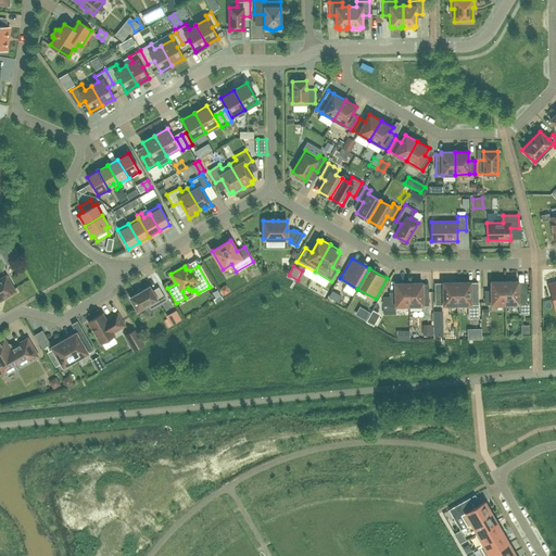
[(0,300),(15,292),(5,276),(0,278),(0,300)]
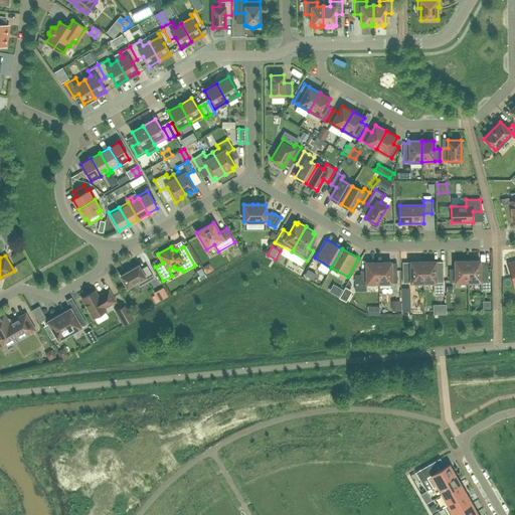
[(422,262),(422,283),(434,282),(434,295),(443,295),(443,282),(443,262),(436,262),(436,261),(422,262)]
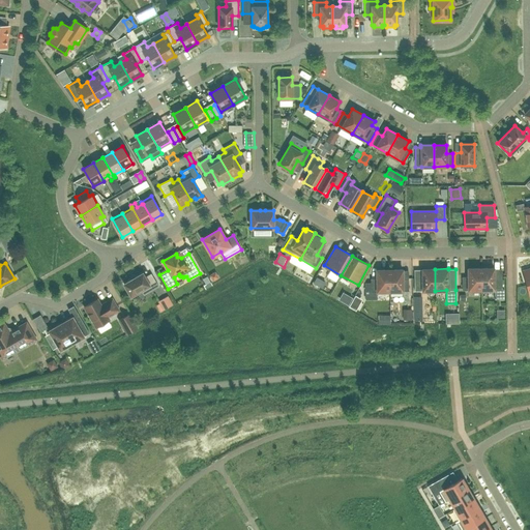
[(481,290),(480,268),(468,268),(468,276),(462,276),(462,290),(468,290),(481,290)]
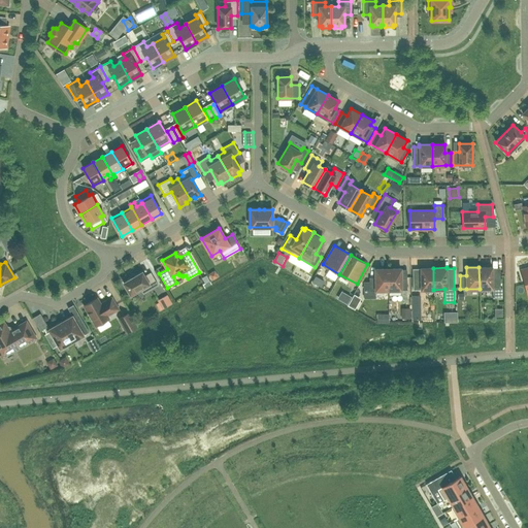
[(492,267),(479,267),(480,289),(492,289),(500,288),(500,275),(492,275),(492,267)]
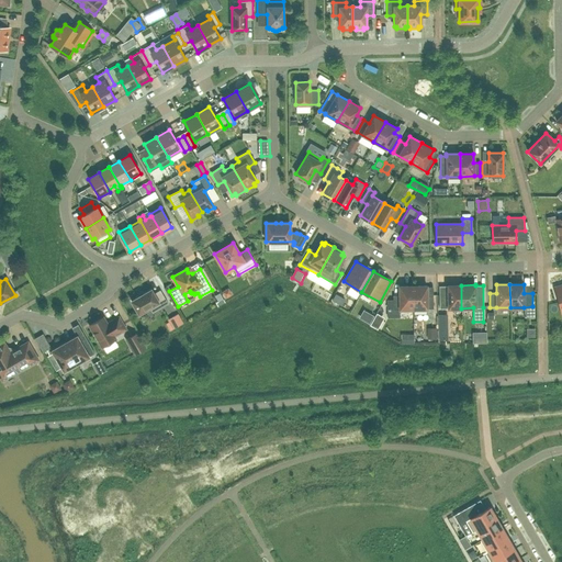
[(400,308),(413,308),(413,285),(398,287),(400,295),(393,295),(393,300),(386,300),(388,308),(389,318),(400,318),(400,308)]
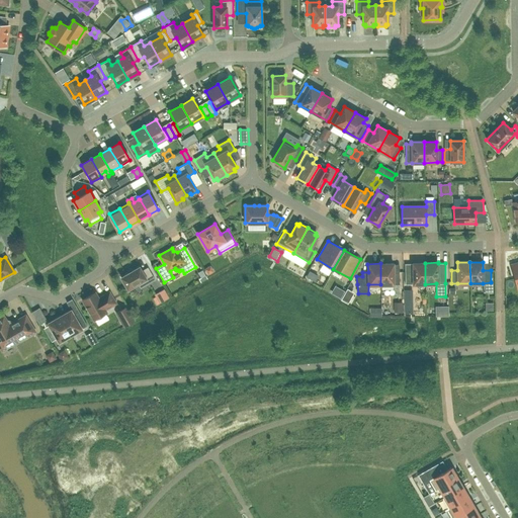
[(380,263),(380,284),(394,284),(399,284),(399,271),(394,271),(393,263),(380,263)]
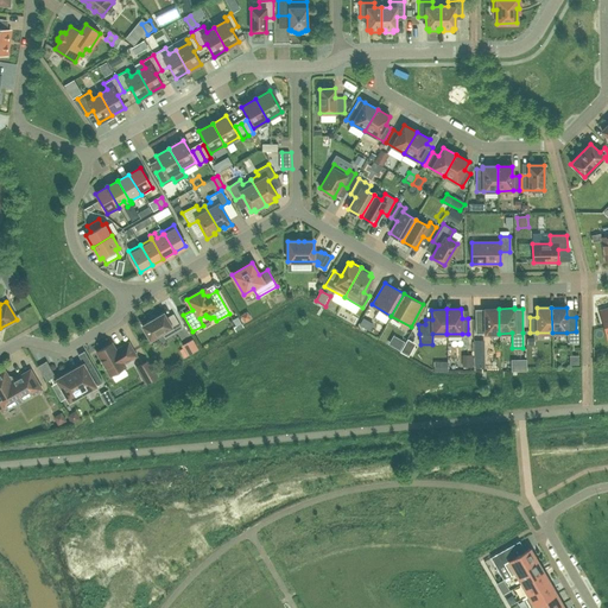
[(485,334),(499,334),(499,309),(485,309),(485,310),(475,310),(475,334),(485,334)]
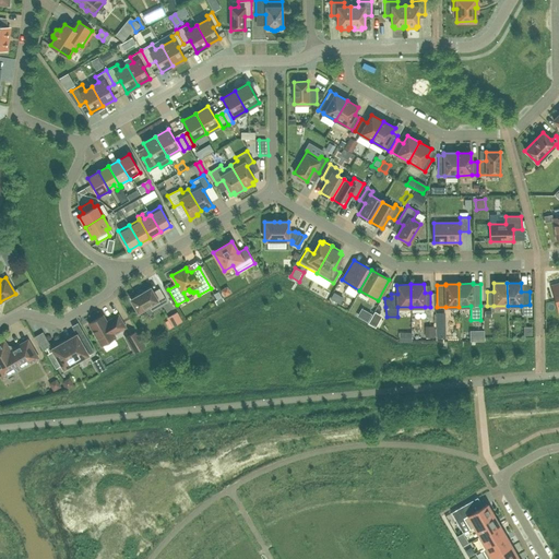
[(226,296),(233,294),(230,287),(223,290),(226,296)]
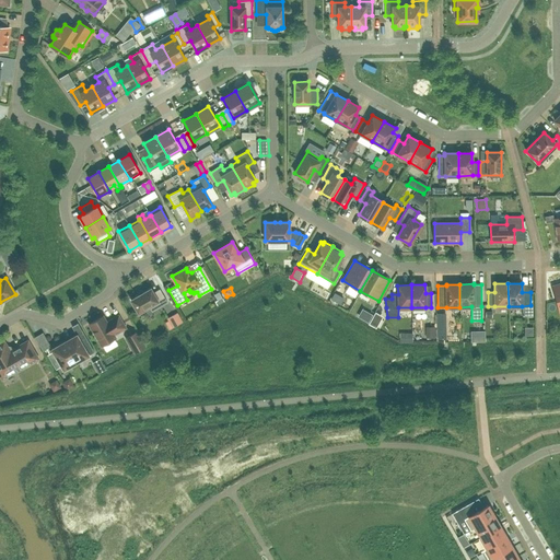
[(153,292),(150,289),(143,292),(139,295),(130,300),(138,313),(149,306),(152,311),(167,302),(160,289),(153,292)]
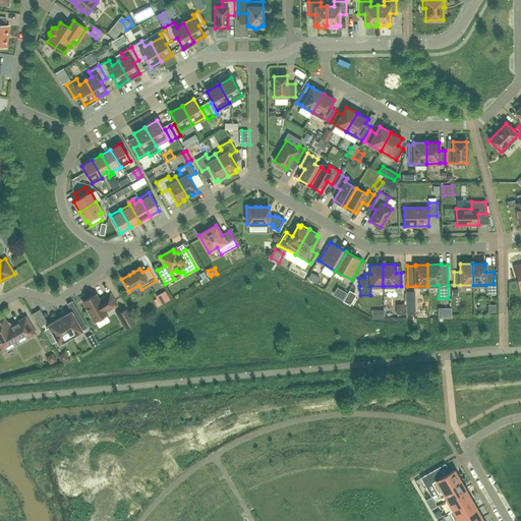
[(317,277),(311,274),(307,280),(313,283),(317,277)]
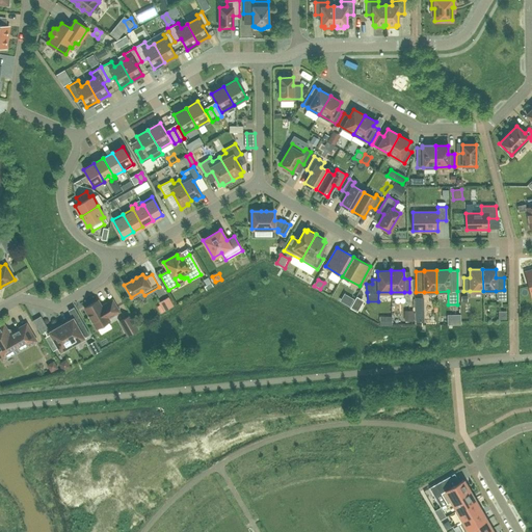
[(174,306),(168,297),(159,302),(164,312),(174,306)]
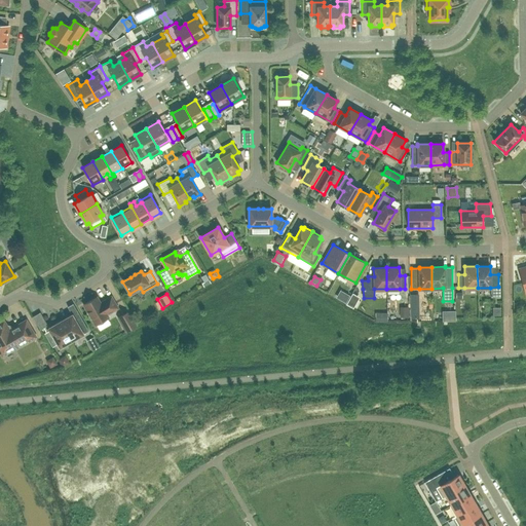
[(117,308),(111,296),(100,303),(97,297),(83,304),(96,325),(108,316),(106,314),(117,308)]
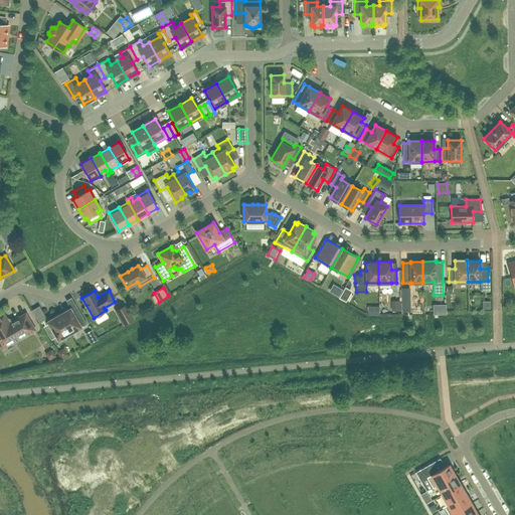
[(58,315),(69,333),(87,324),(75,304),(69,307),(70,308),(58,315)]
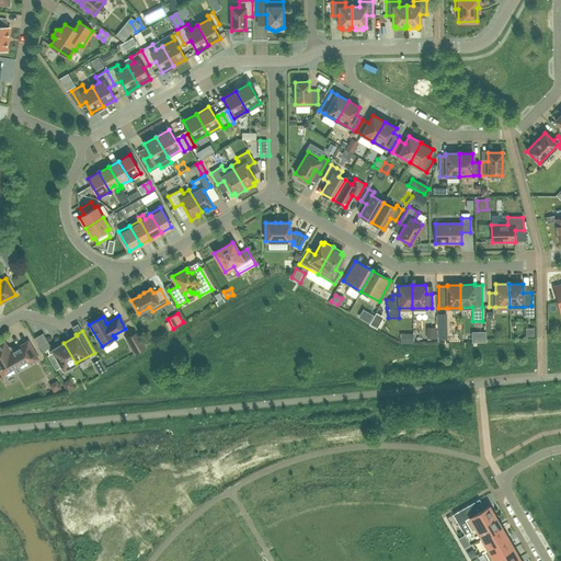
[(146,347),(137,332),(125,339),(134,354),(146,347)]
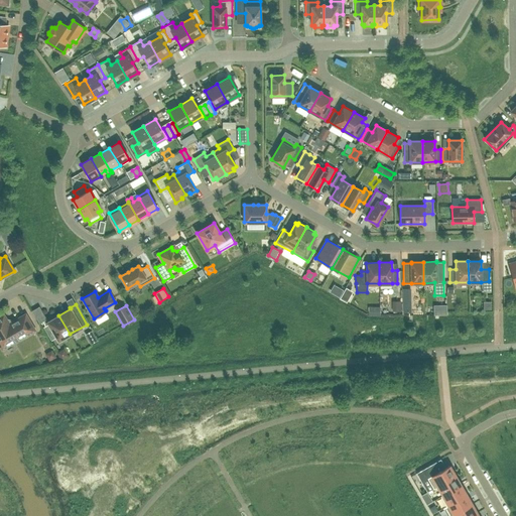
[(46,318),(39,306),(32,310),(39,324),(46,318)]
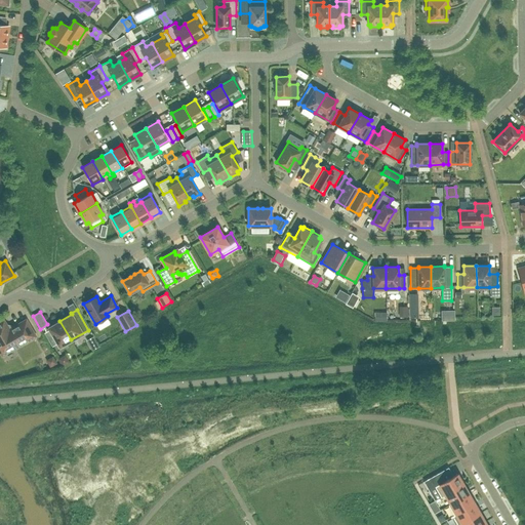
[(34,335),(26,321),(12,328),(6,326),(3,321),(0,322),(0,350),(2,354),(34,335)]
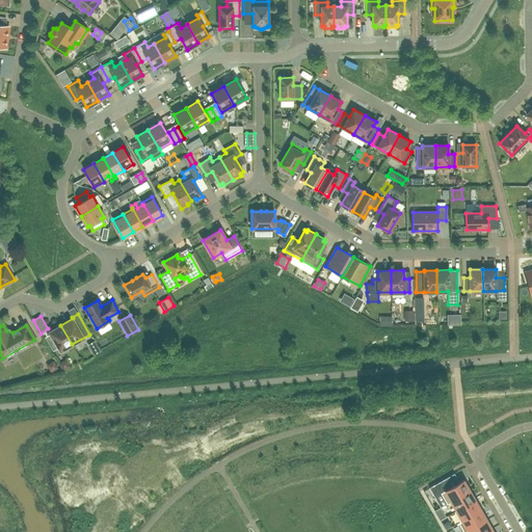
[(60,351),(72,344),(60,325),(49,331),(60,351)]
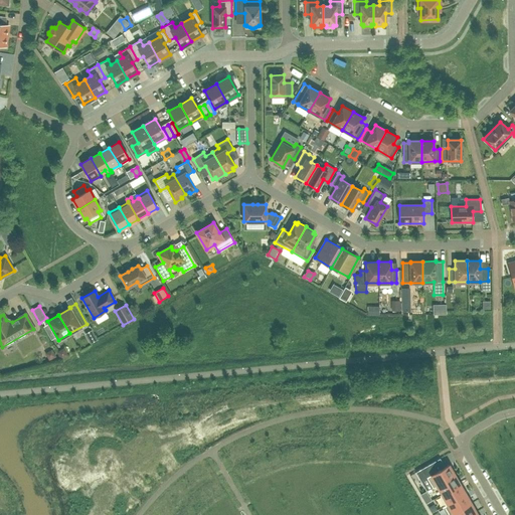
[(96,333),(90,336),(93,341),(99,339),(96,333)]
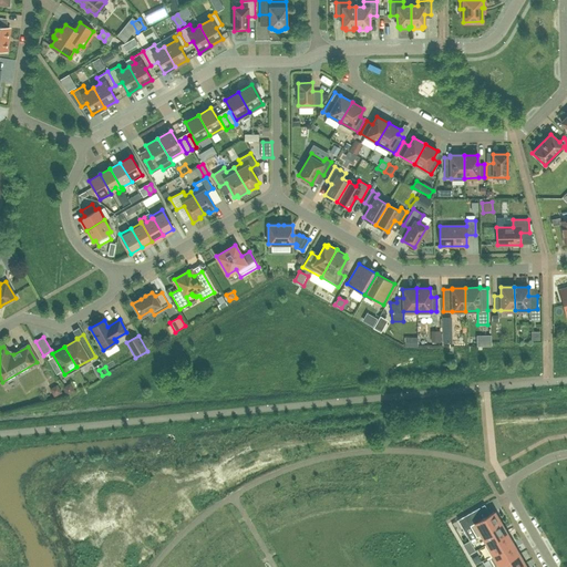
[(62,383),(51,388),(55,397),(65,392),(62,383)]
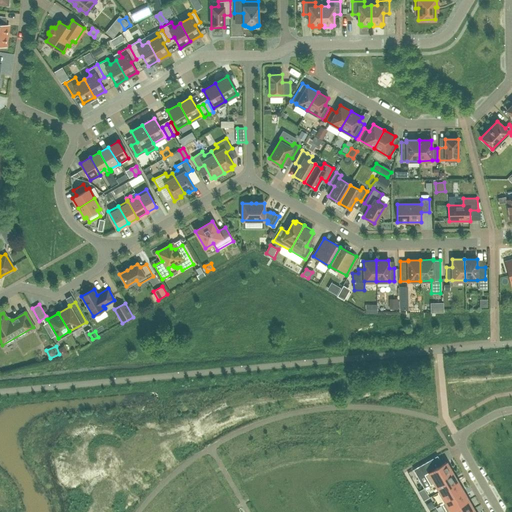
[(62,356),(70,352),(67,346),(59,350),(62,356)]
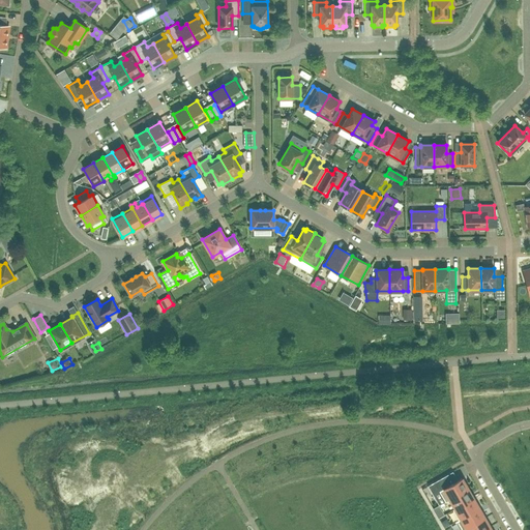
[(445,477),(440,480),(444,488),(449,484),(445,477)]
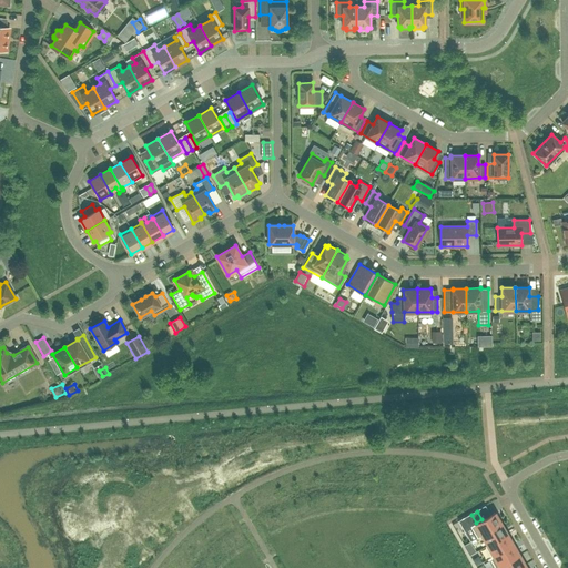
[(495,513),(470,526),(477,538),(482,535),(500,524),(495,513)]
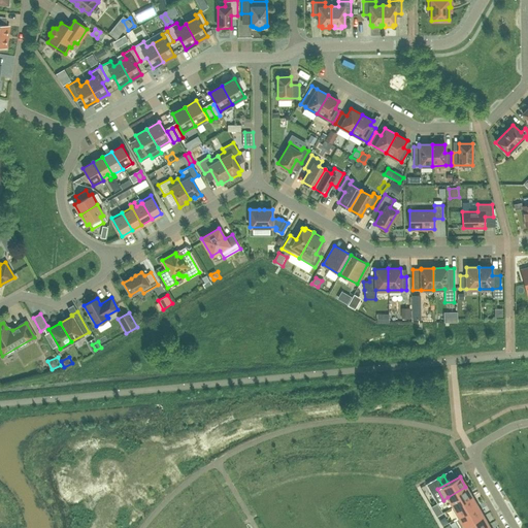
[(471,496),(465,487),(448,497),(453,506),(471,496)]
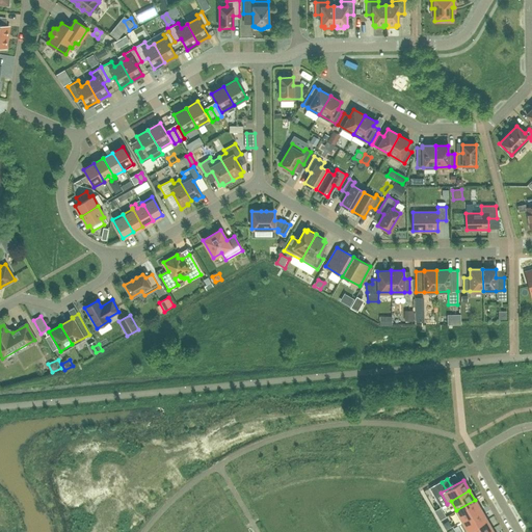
[(456,510),(454,511),(460,522),(462,521),(480,509),(475,500),(456,510)]
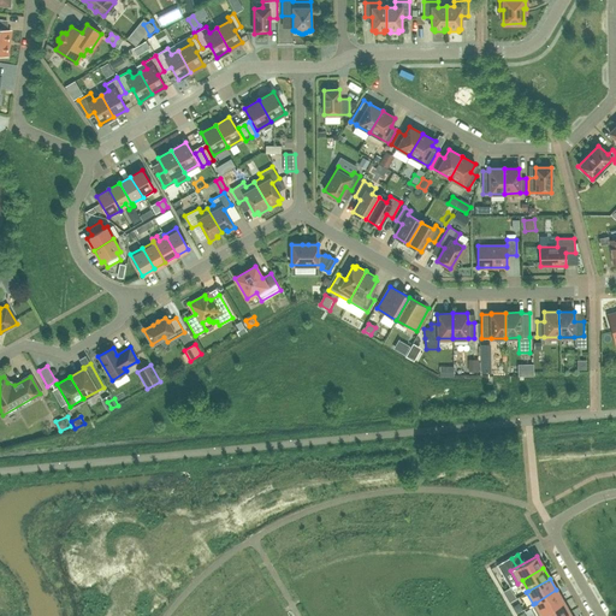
[(563,602),(556,590),(535,603),(542,614),(563,602)]
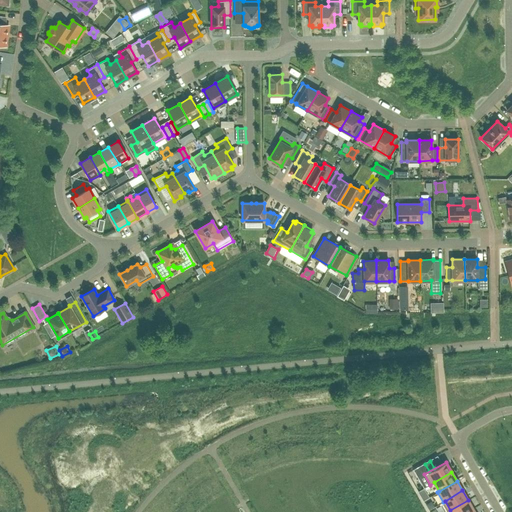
[(450,510),(446,511),(445,511),(468,511),(473,509),(468,500),(450,510)]
